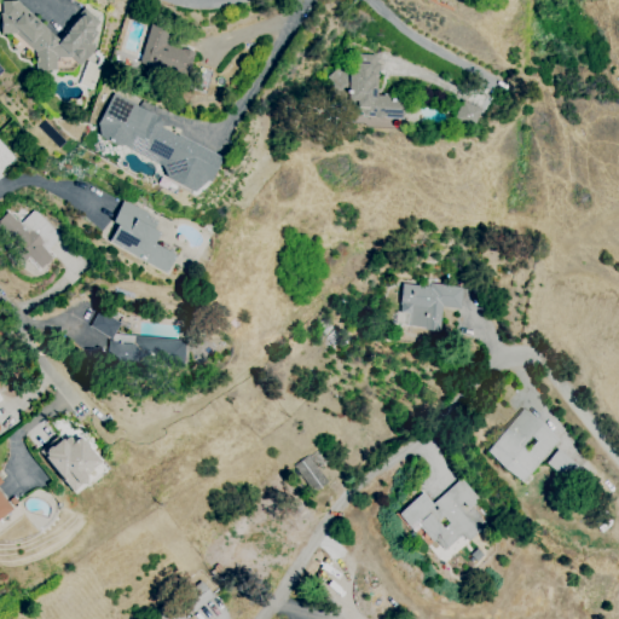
[(17,1),(58,38),(86,9),(102,23),(92,33),(96,35),(91,42),(97,48),(80,67),(71,58),(57,58),(57,70),(36,70),(35,52),(16,34),(1,34),(0,13),(3,12),(3,1),(17,1)]
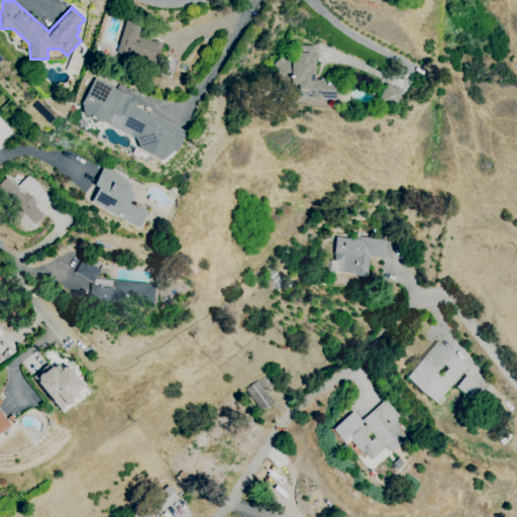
[(138,37),(151,41),(152,39),(164,43),(161,49),(160,49),(154,65),(128,56),(127,57),(115,53),(125,22),(142,27),(138,37)]
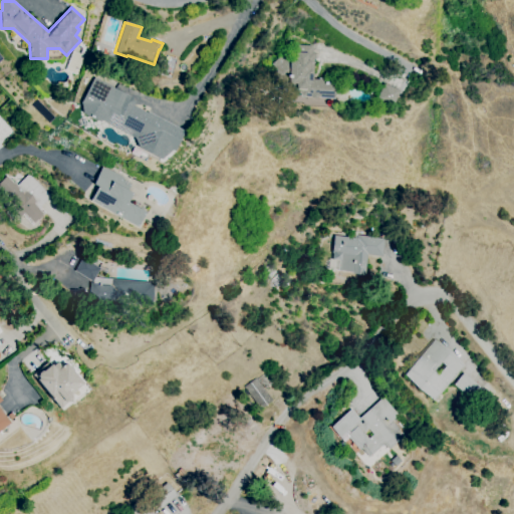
[(331,98),(332,81),(312,80),(313,46),(285,44),(284,58),(274,57),(274,76),(284,77),(284,83),(291,84),(291,96),(331,98)]
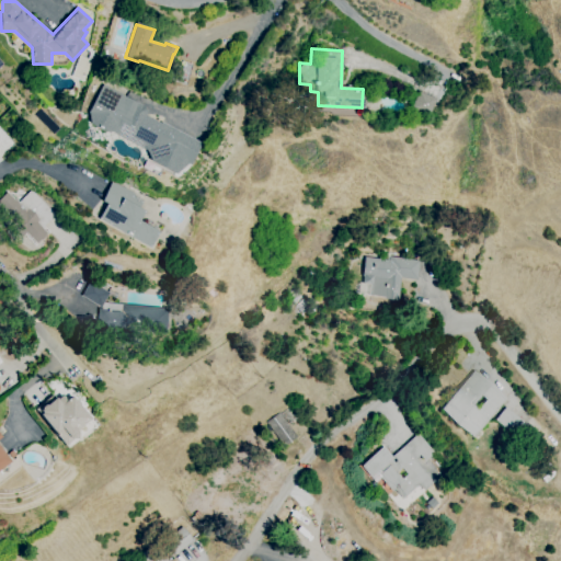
[(186,164),(174,174),(151,161),(147,150),(112,132),(109,133),(91,124),(89,112),(103,87),(104,87),(105,86),(146,107),(148,113),(146,115),(162,124),(162,122),(202,142),(190,164),(186,163),(186,164)]
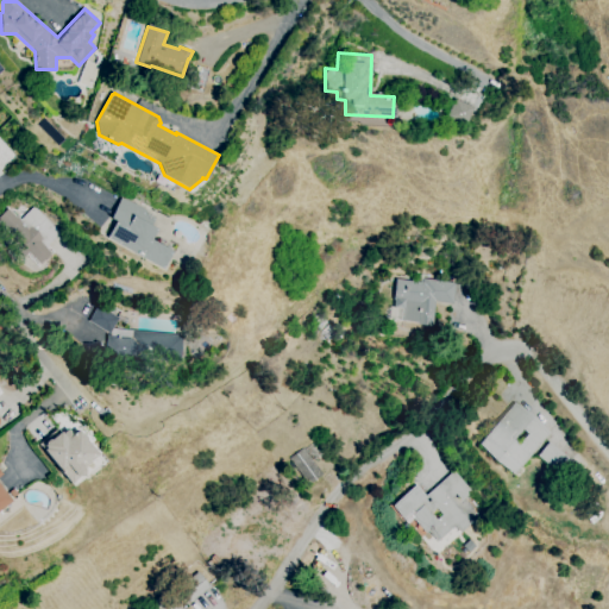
[(470,106),(450,101),(445,119),(465,125),(470,106)]
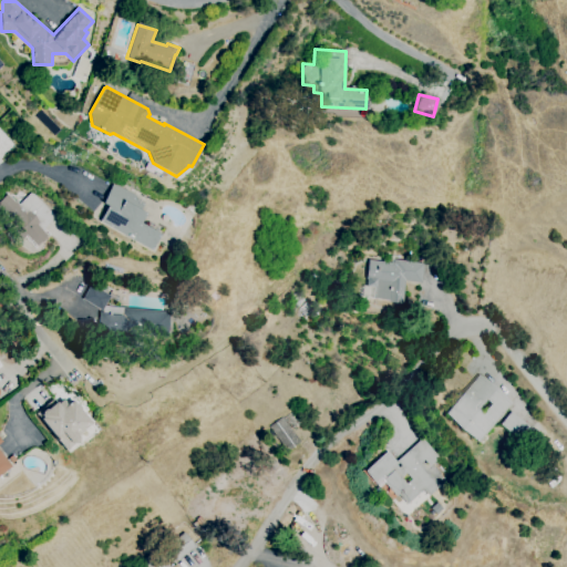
[(100,222),(152,251),(161,234),(141,223),(146,214),(141,210),(145,203),(136,198),(136,196),(114,184),(103,203),(109,206),(100,222)]
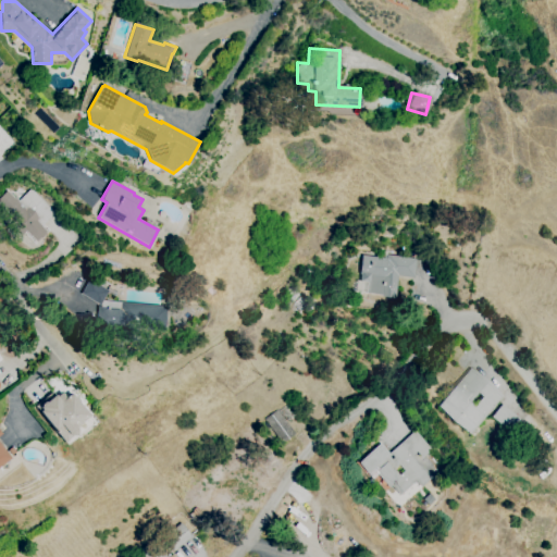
[(8,190),(0,198),(0,205),(15,220),(10,225),(21,237),(26,231),(37,242),(48,231),(37,221),(39,219),(28,207),(26,209),(8,190)]
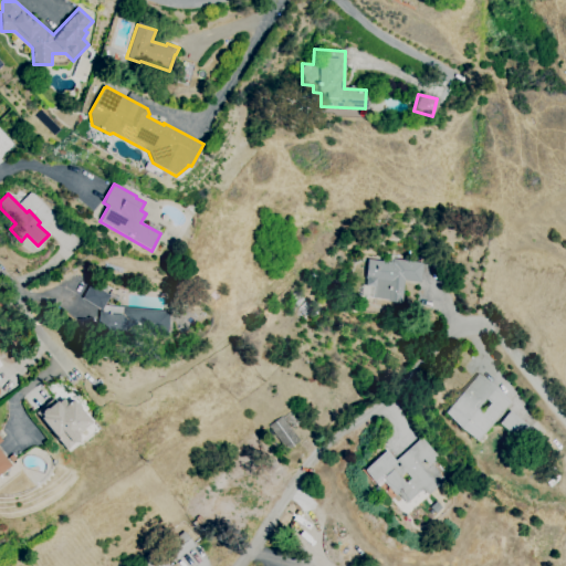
[(395,262),(395,259),(425,263),(422,282),(405,280),(401,303),(389,301),(373,299),(375,287),(367,286),(368,279),(367,279),(369,259),(395,262)]
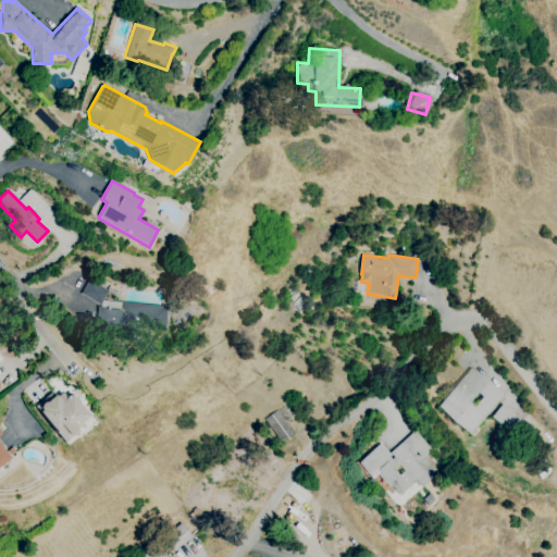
[(121,302),(168,307),(165,331),(96,324),(98,307),(121,309),(121,302)]
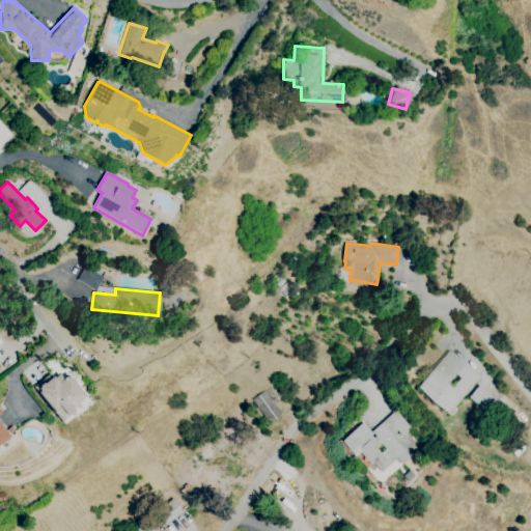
[(449,352),(479,378),(449,414),(418,387),(449,352)]
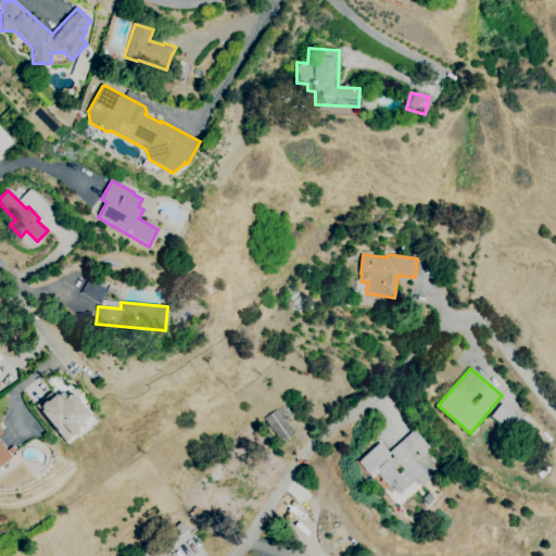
[(64,441),(39,411),(41,409),(40,407),(41,406),(41,404),(45,401),(47,402),(55,394),(58,396),(62,392),(66,396),(72,392),(89,415),(75,427),(76,429),(76,432),(73,436),(72,436),(64,441)]
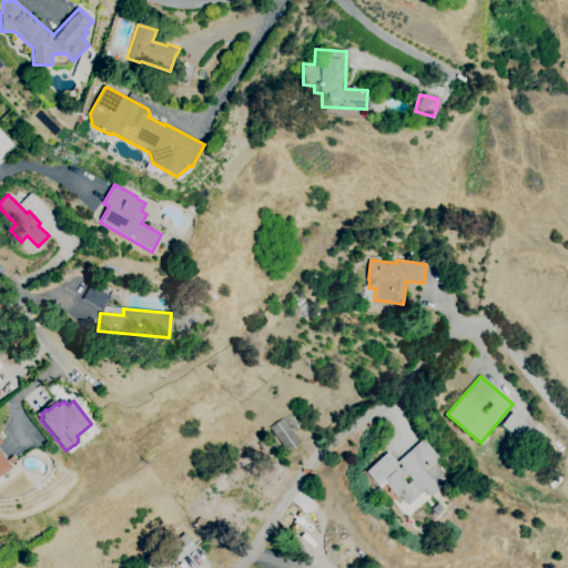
[(499,425),(519,444),(531,430),(511,413),(499,425)]
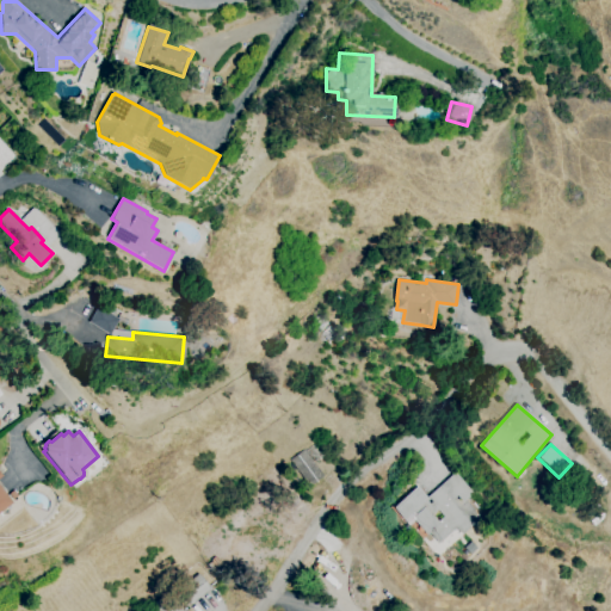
[(306,449),(323,475),(309,486),(291,460),(306,449)]
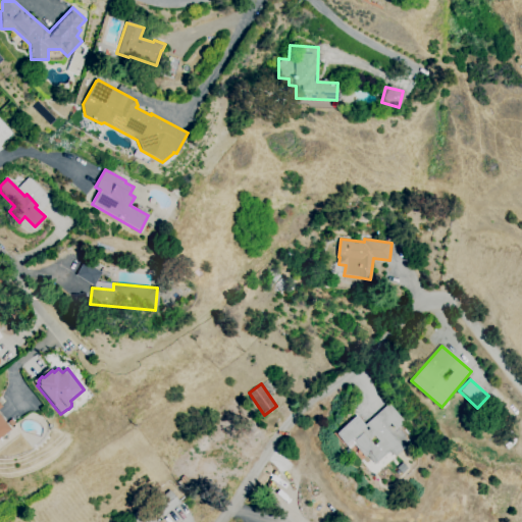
[(0,436),(10,429),(0,415),(0,406),(1,406),(0,404),(0,436)]
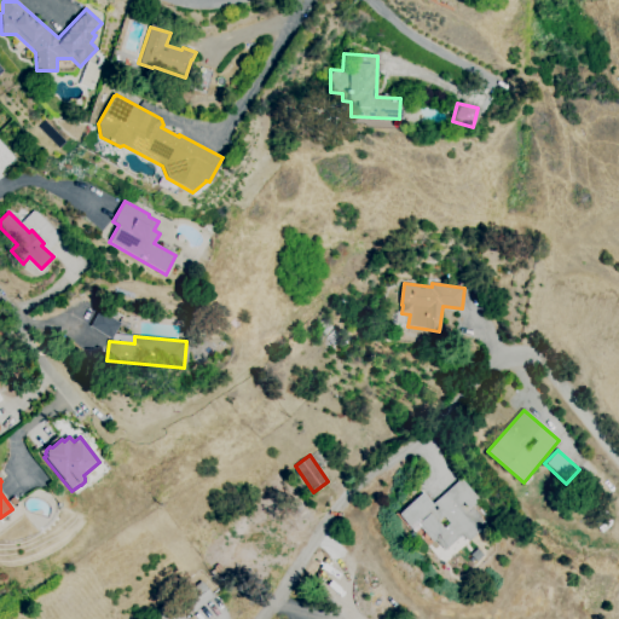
[(433,504),(422,492),(398,514),(409,526),(416,520),(418,524),(417,525),(433,543),(435,541),(444,550),(462,534),(468,542),(481,530),(460,505),(464,502),(470,509),(481,499),(462,479),(433,504)]
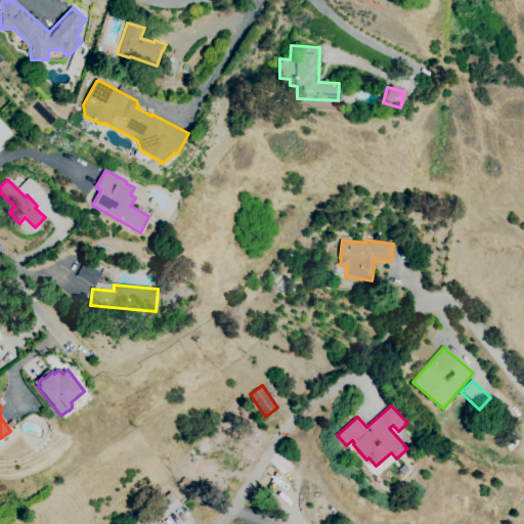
[(180,507),(172,492),(154,503),(162,517),(180,507)]
